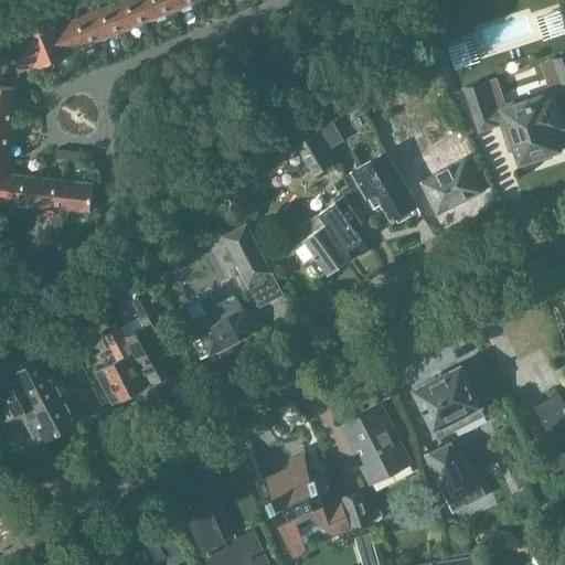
[(140,0),(124,0),(115,3),(125,31),(149,21),(140,0)]
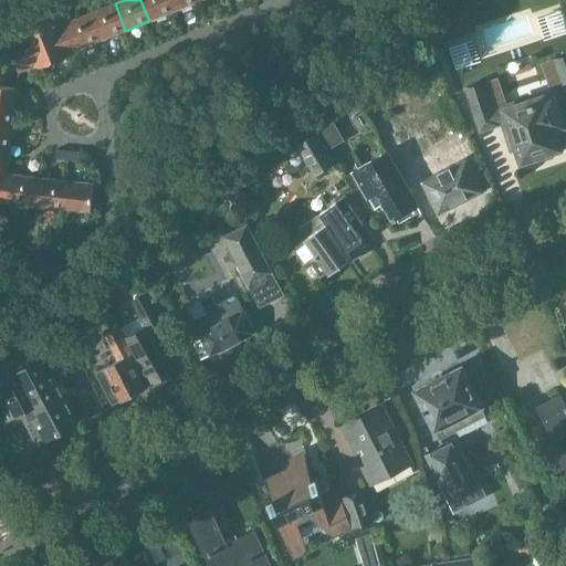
[(168,0),(140,0),(149,21),(174,12),(168,0)]
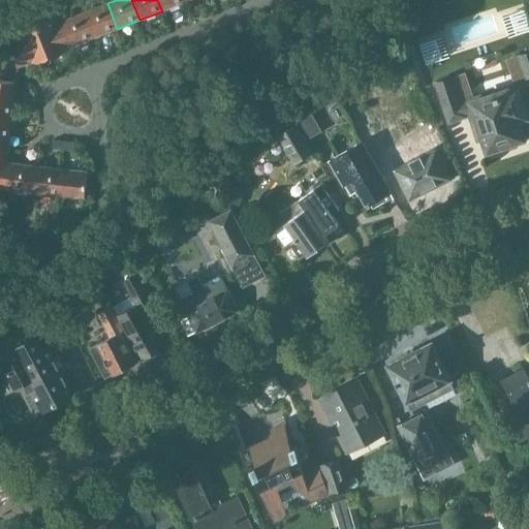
[(183,0),(157,0),(162,11),(184,2),(183,0)]
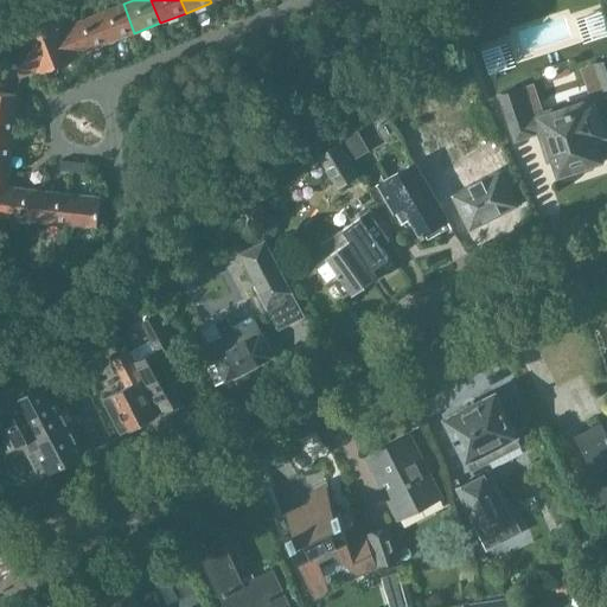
[(123,4),(97,14),(108,43),(134,33),(123,4)]
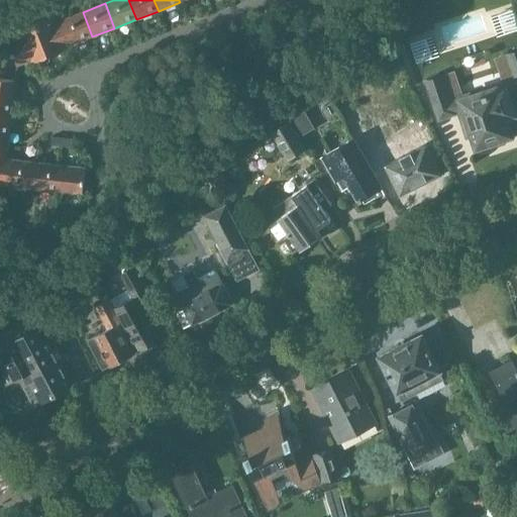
[(83,12),(61,21),(71,45),(92,36),(83,12)]
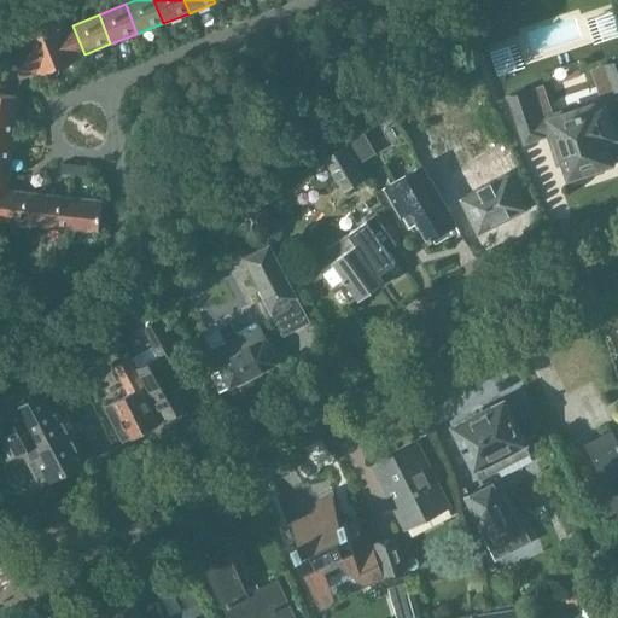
[(64,17),(38,28),(54,70),(80,60),(79,57),(85,54),(73,25),(68,27),(64,17)]
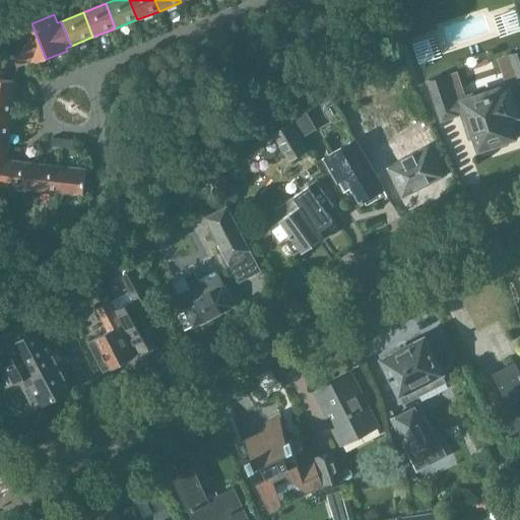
[(46,59),(31,23),(9,33),(12,42),(8,43),(17,68),(31,62),(33,64),(46,59)]
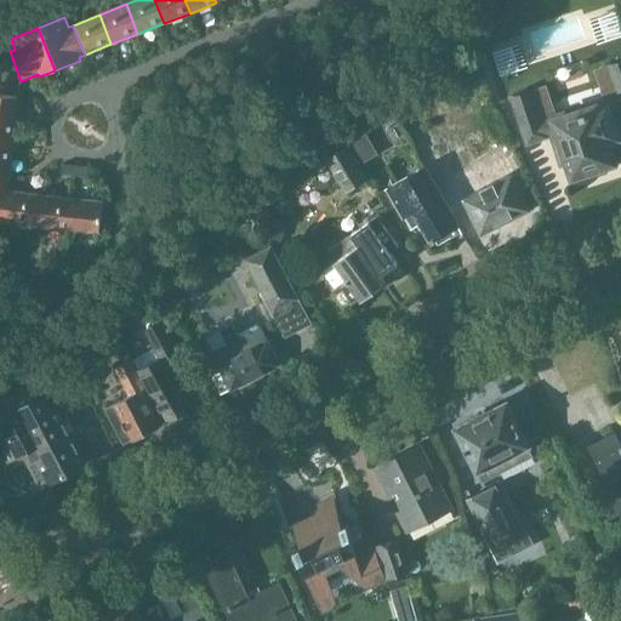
[(530,92),(511,98),(516,112),(514,112),(516,114),(525,142),(524,142),(525,144),(529,143),(542,138),(542,140),(545,140),(543,135),(550,134),(560,167),(563,167),(562,163),(560,164),(558,158),(559,157),(559,155),(564,154),(571,175),(569,176),(570,177),(580,175),(584,174),(584,175),(586,174),(586,175),(587,175),(590,180),(611,172),(609,167),(611,166),(610,165),(613,165),(613,164),(620,161),(620,159),(620,160),(614,163),(614,161),(613,163),(605,141),(614,138),(614,141),(616,141),(615,138),(616,138),(615,136),(616,136),(616,135),(620,132),(613,108),(620,104),(620,62),(609,67),(609,68),(596,73),(605,101),(593,104),(592,103),(591,103),(591,106),(582,108),(581,107),(579,108),(580,109),(564,114),(564,113),(562,113),(562,115),(554,118),(554,117),(553,118),(543,90),(530,93),(530,92)]
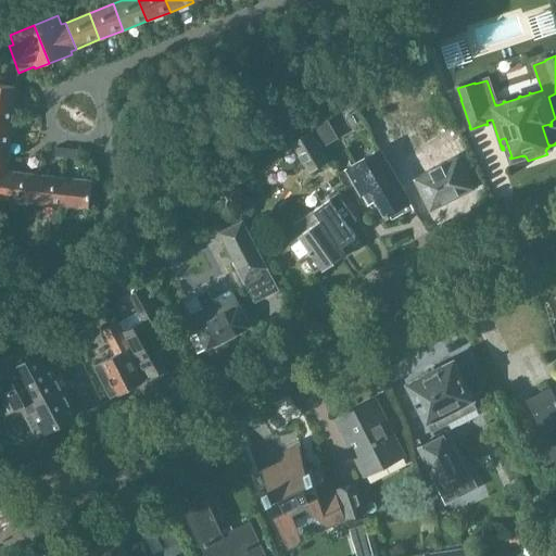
[(0,85),(0,110),(14,112),(16,88),(0,85)]
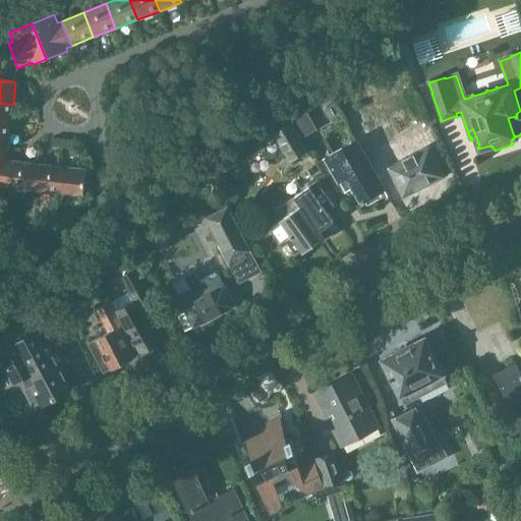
[(0,103),(0,126),(10,127),(13,105),(0,103)]
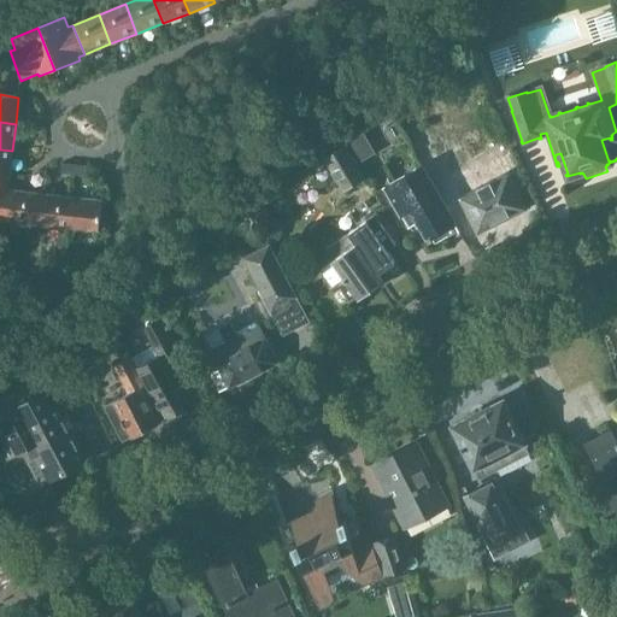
[(365,178),(346,145),(324,158),(342,191),(365,178)]
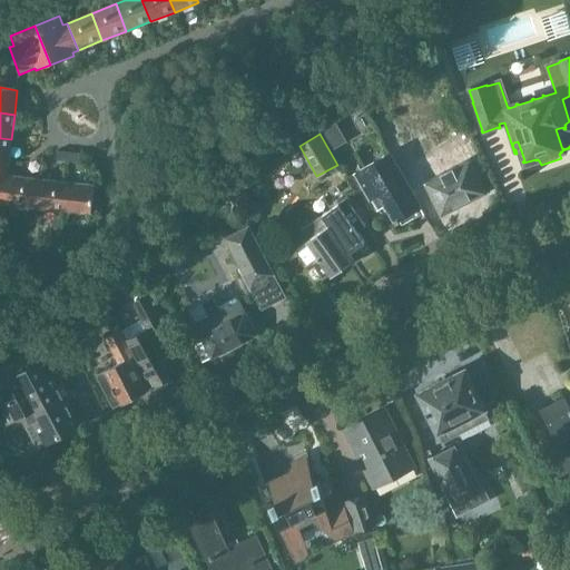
[(390,154),(395,163),(410,155),(397,134),(384,140),(391,153),(390,154)]
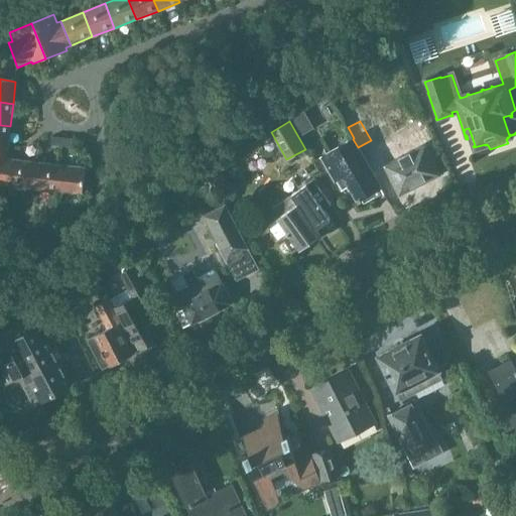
[(0,152),(7,154),(10,126),(0,125),(0,152)]
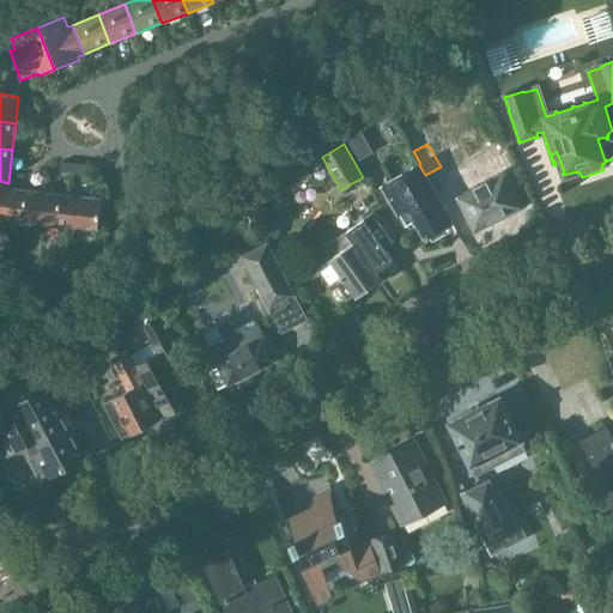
[(449,182),(456,196),(475,232),(523,208),(505,173),(497,157),(449,182)]
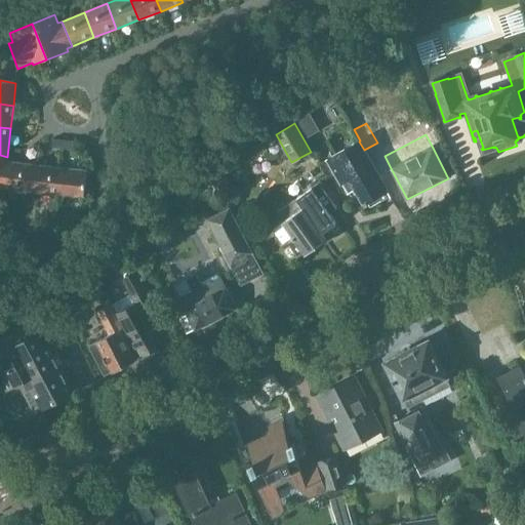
[(52,148),(63,149),(64,140),(53,139),(52,148)]
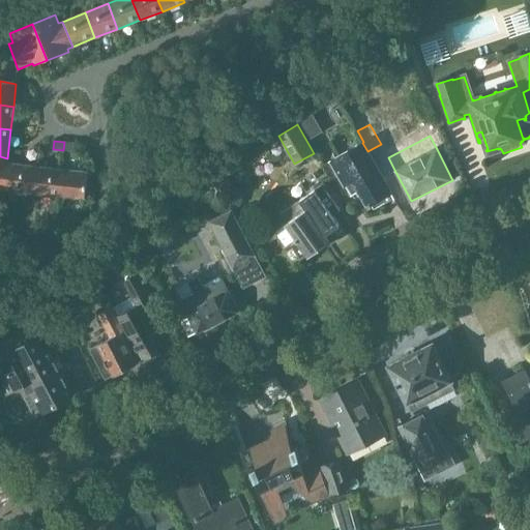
[(64,142),(63,150),(74,151),(75,143),(64,142)]
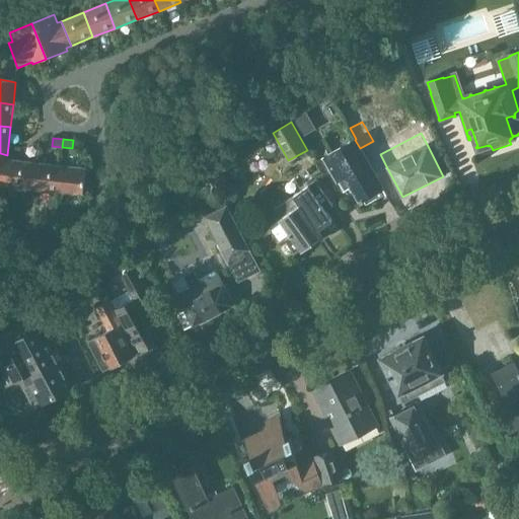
[(361,204),(364,202),(365,202),(364,200),(383,189),(360,148),(355,140),(324,158),(338,181),(346,176),(361,204)]
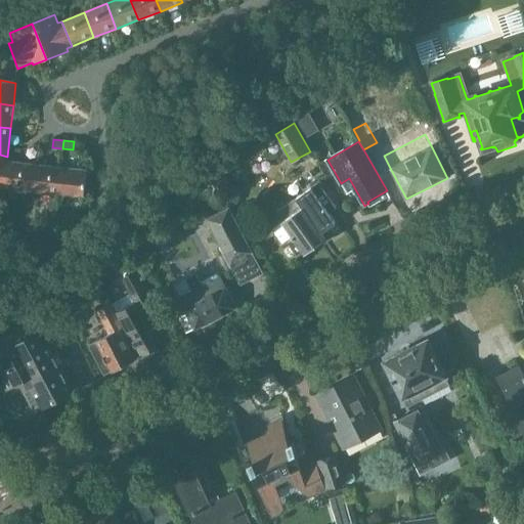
[(0,186),(10,188),(13,163),(6,162),(7,157),(0,155),(0,186)]
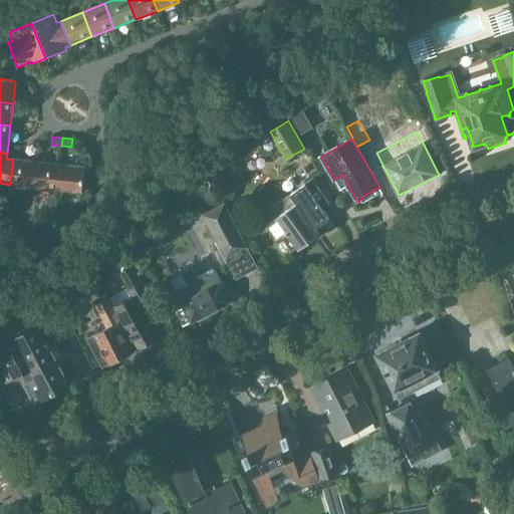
[(10,185),(34,188),(37,163),(13,160),(10,185)]
